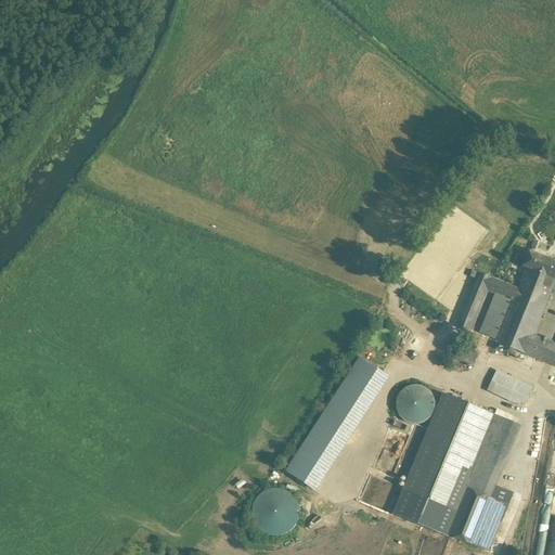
[(554,262),(529,253),(524,268),(527,269),(518,289),(538,297),(537,302),(545,306),(554,281),(554,262)]
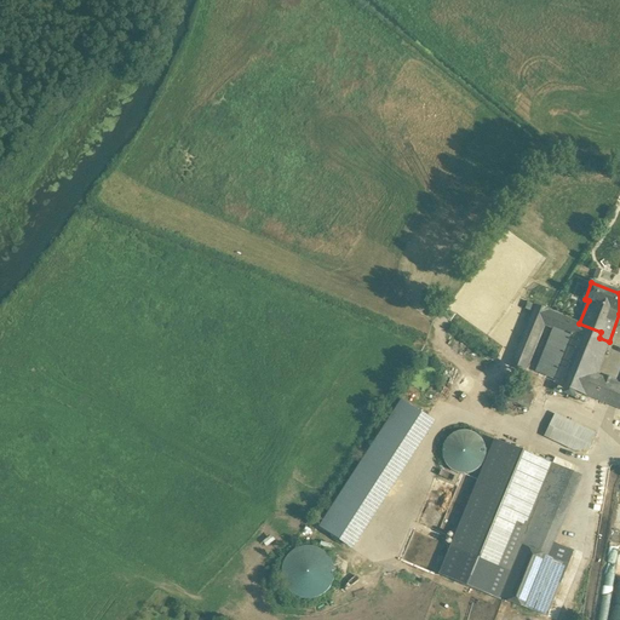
[(535,305),(528,303),(526,310),(533,313),(535,305)]
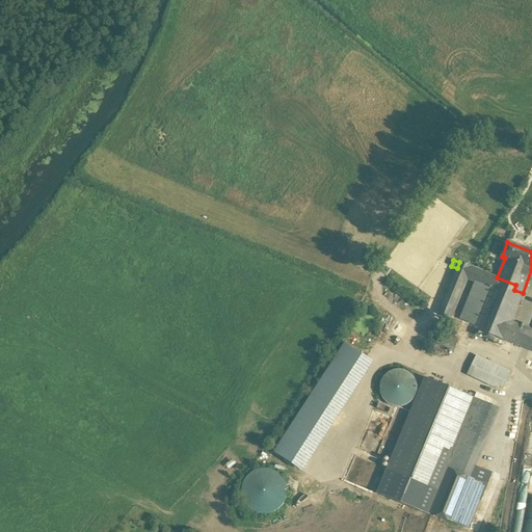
[(497,277),(459,262),(457,268),(439,315),(450,319),(467,277),(476,282),(493,289),(497,277)]
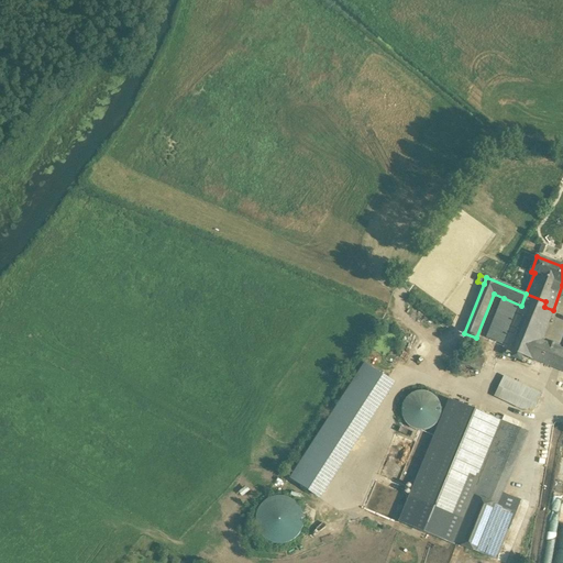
[(545,301),(526,294),(521,306),(506,345),(504,349),(526,357),(533,339),(541,341),(553,310),(544,307),(545,301)]
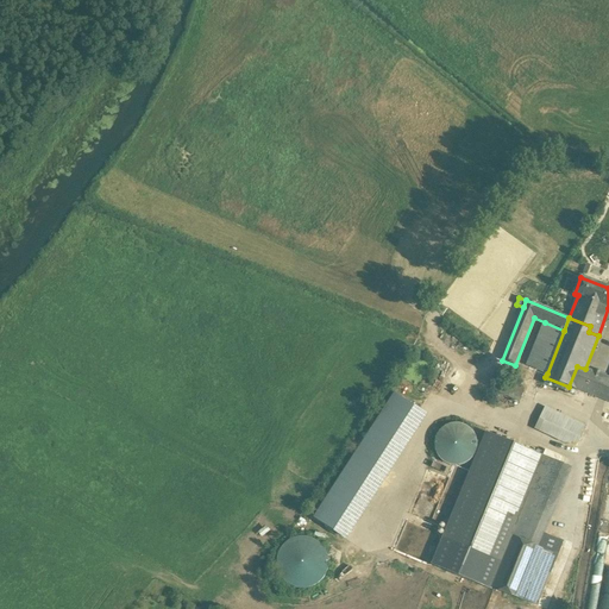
[(564,331),(545,322),(527,365),(547,374),(564,331)]
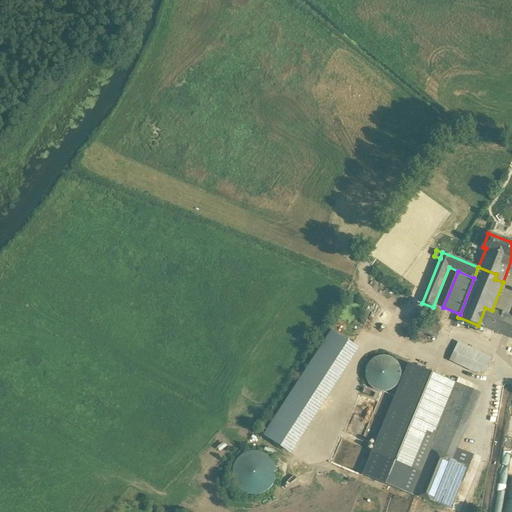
[(511,318),(492,310),(485,308),(478,325),(509,337),(511,329),(511,318)]
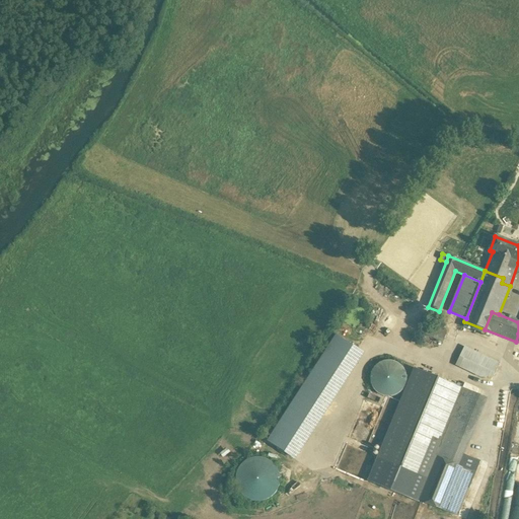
[(338,336),(269,442),(296,460),(365,353),(338,336)]
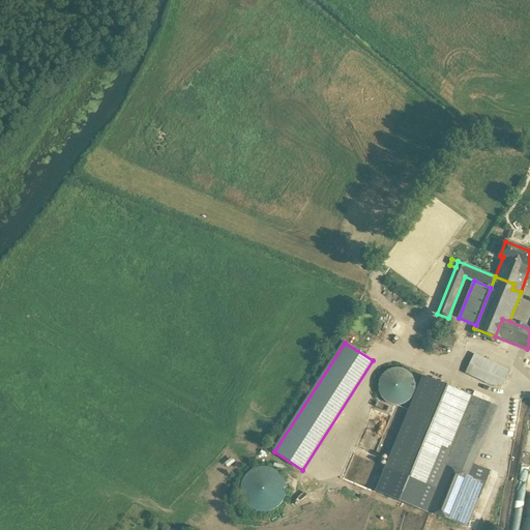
[(508,372),(473,355),(469,364),(504,382),(508,372)]
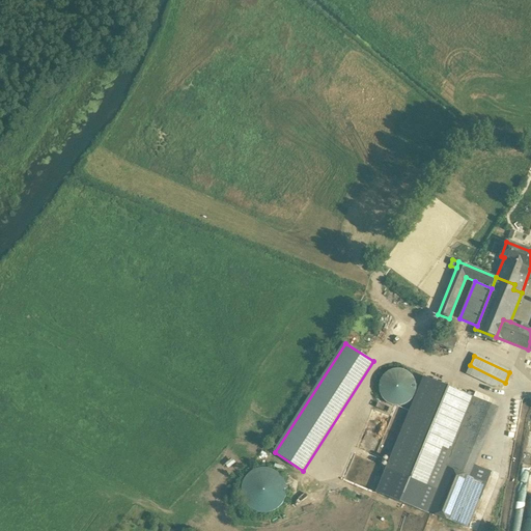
[(501,390),(505,383),(470,365),(466,373),(501,390)]
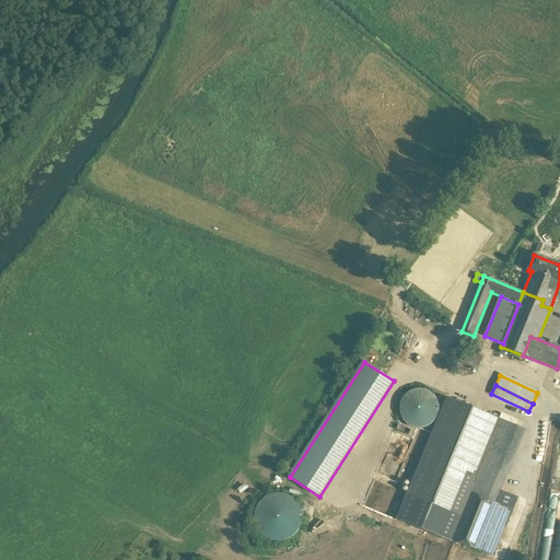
[(438,417),(440,409),(438,401),(433,395),(427,392),(420,389),(412,392),(406,396),(401,403),(400,409),(401,417),(406,423),(412,428),(420,429),(428,428),(434,423),(438,417)]
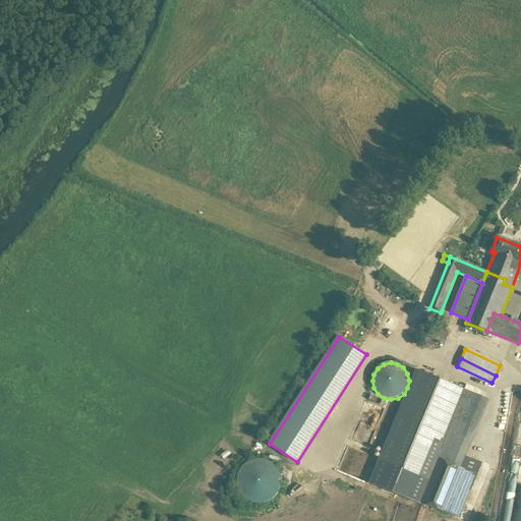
[(420,505),(421,503),(439,459),(437,458),(464,390),(417,370),(370,484),(420,505)]
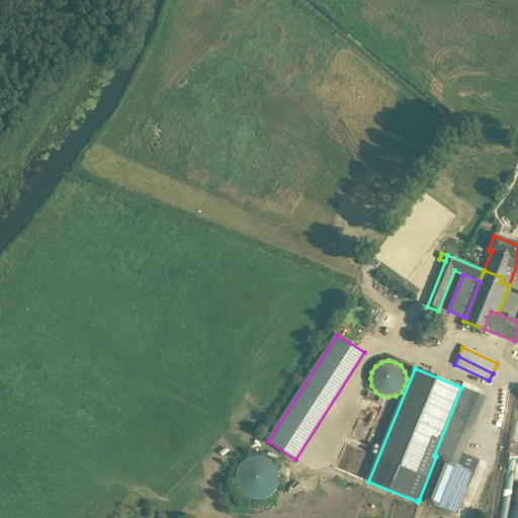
[(434,455),(436,456),(459,465),(487,398),(461,387),(434,455)]
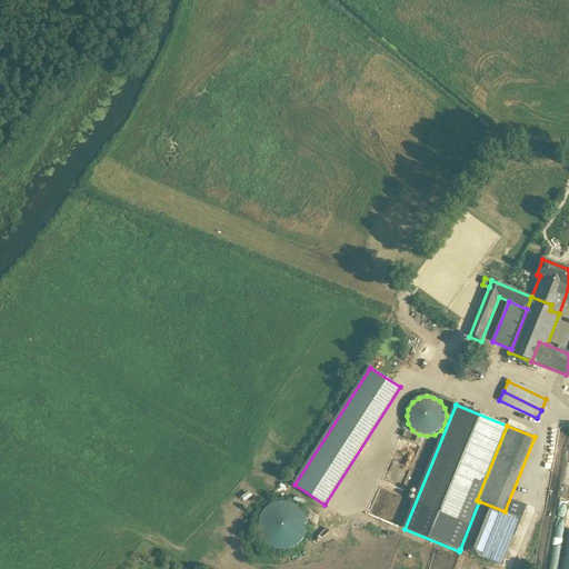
[(386,452),(390,455),(395,443),(389,441),(386,452)]
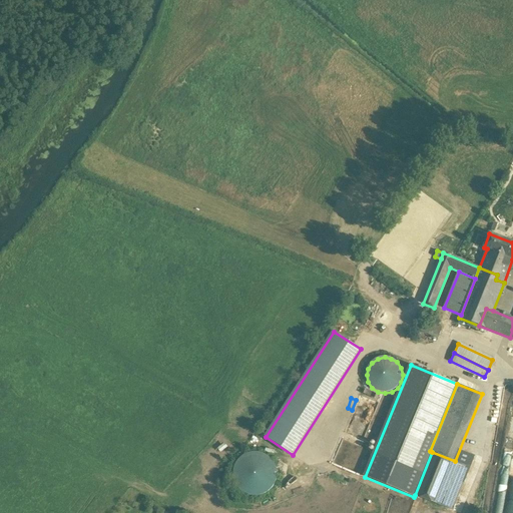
[(239,489),(246,494),(255,496),(264,494),(271,489),(276,482),(277,474),(276,466),(271,459),(264,454),(255,452),(246,454),(239,459),(235,466),(233,474),(235,482),(239,489)]
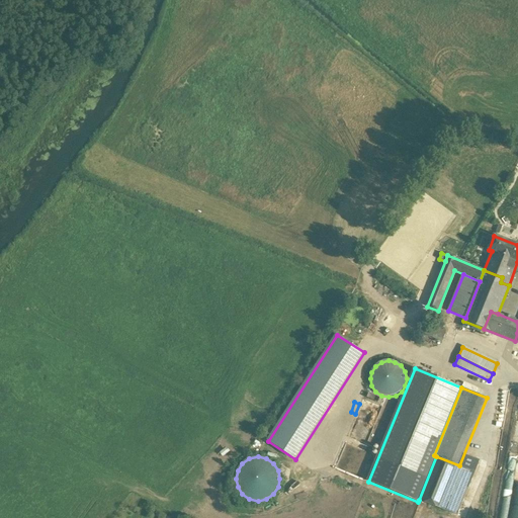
[(419,500),(444,511),(460,466),(459,465),(436,456),(419,500)]
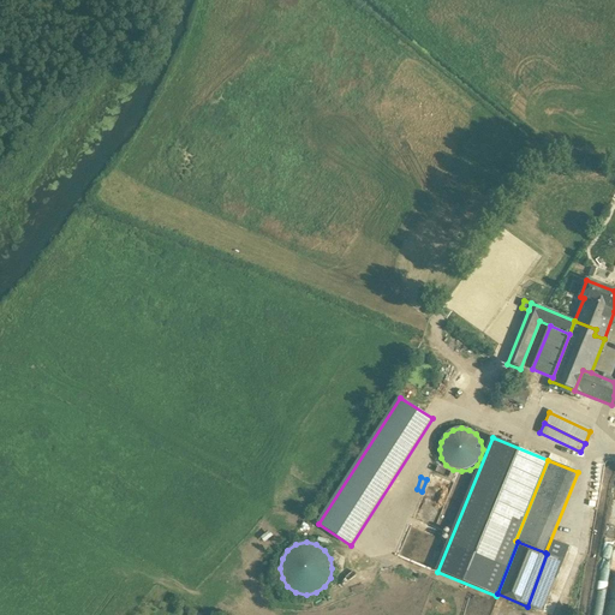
[(565,561),(547,554),(527,607),(539,611),(541,609),(544,610),(565,561)]
